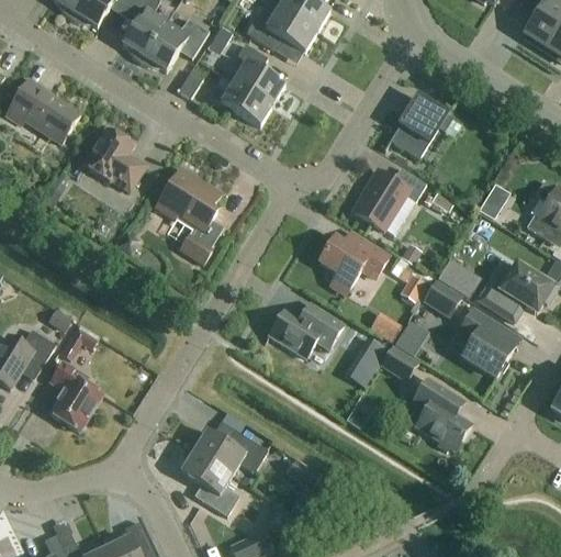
[(70,20),(82,0),(52,0),(56,2),(58,7),(60,10),(64,13),(67,17),(70,20)]
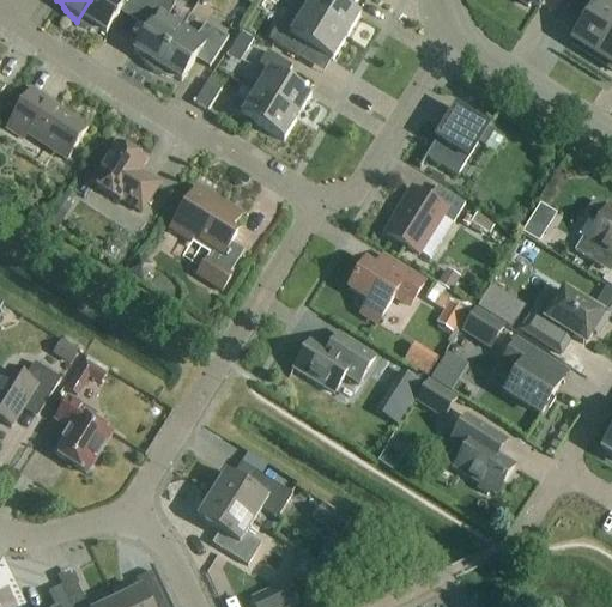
[(132,17),(143,0),(90,0),(77,22),(82,23),(85,25),(90,26),(95,28),(100,28),(104,30),(119,7),(132,17)]
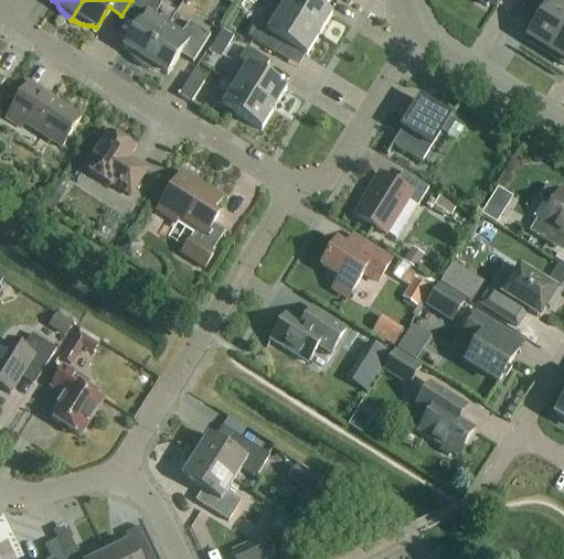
[(140,64),(167,21),(153,12),(160,0),(131,0),(121,15),(135,23),(121,44),(126,46),(129,52),(132,56),(136,60),(140,64)]
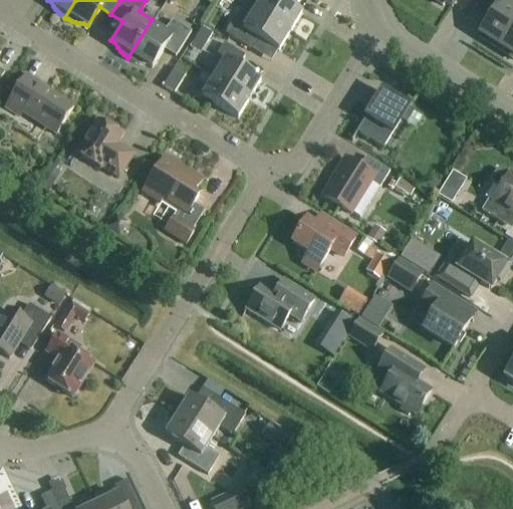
[(253,7),(289,29),(300,10),(284,0),(246,0),(245,2),(253,7)]
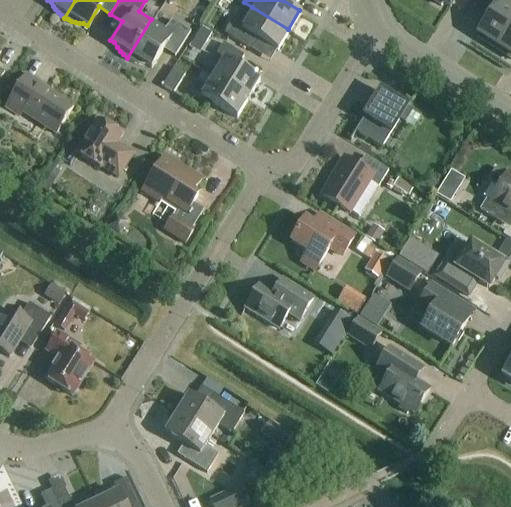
[(496,44),(510,19),(510,1),(508,0),(474,0),(474,1),(484,7),(479,16),(484,19),(477,30),(475,29),(475,30),(479,33),(478,36),(492,45),(493,42),(496,44)]
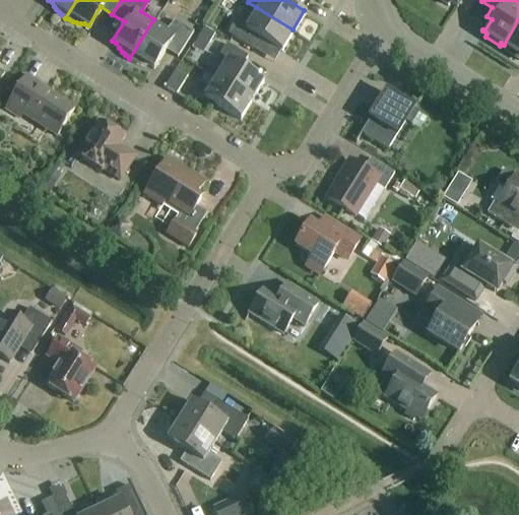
[(280,49),(293,29),(256,7),(245,26),(234,19),(226,30),(252,46),(258,35),(280,49)]
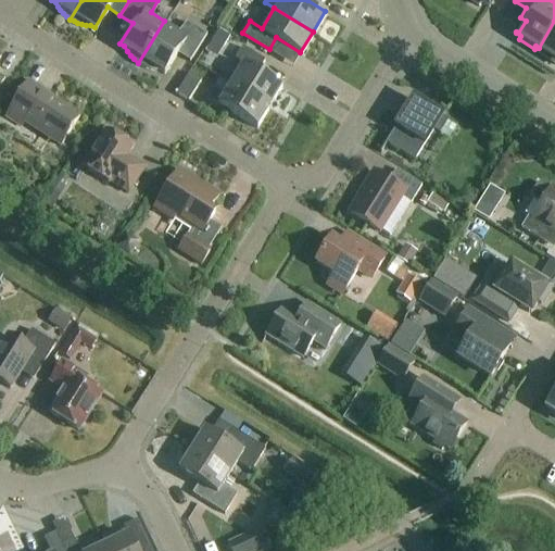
[(164,21),(138,63),(143,65),(148,66),(153,67),(159,69),(163,71),(176,50),(189,58),(205,30),(186,19),(177,28),(164,21)]
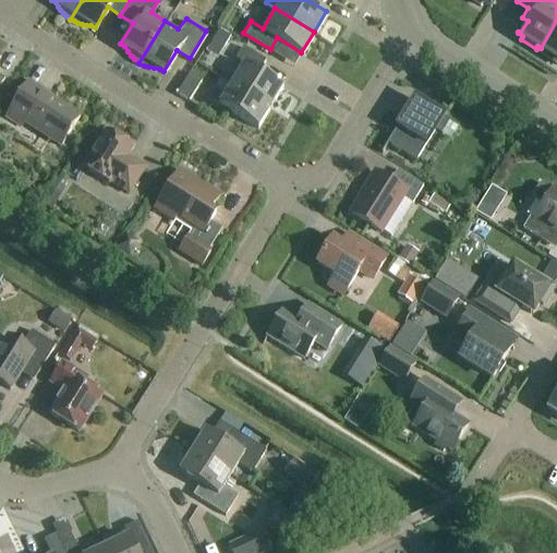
[(556,21),(541,48),(543,49),(542,52),(556,62),(556,60),(556,21)]
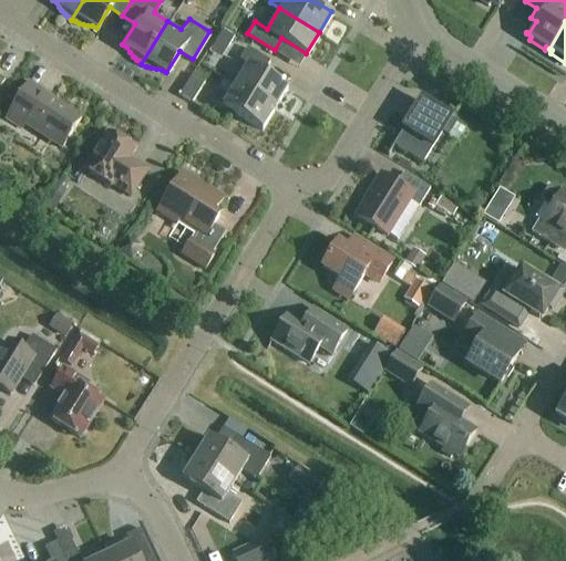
[(227,45),(234,34),(224,28),(216,39),(227,45)]
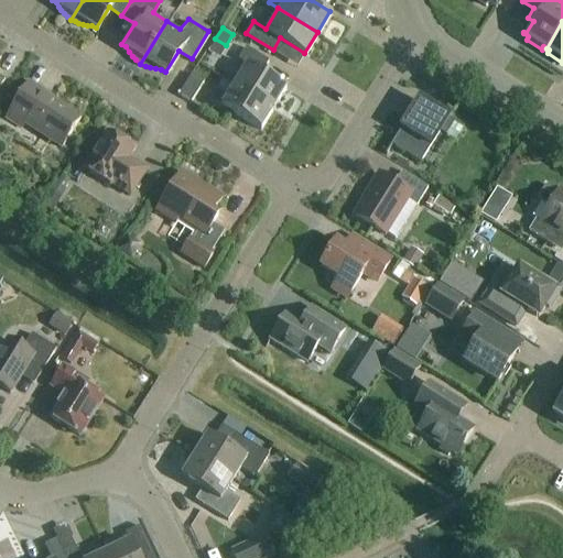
[(234,81),(272,106),(285,85),(260,69),(268,58),(245,44),(237,56),(246,62),(234,81)]
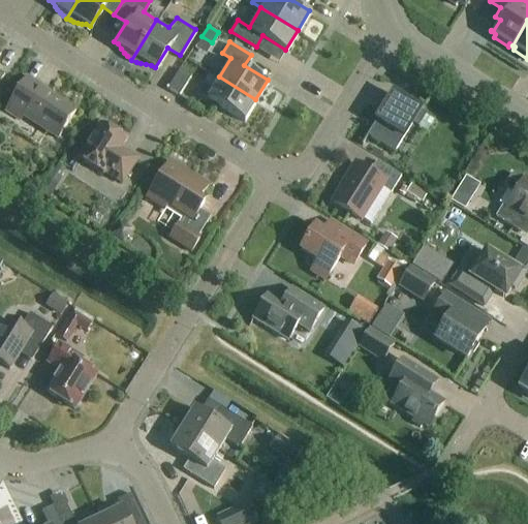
[(179,93),(190,73),(179,67),(167,87),(179,93)]
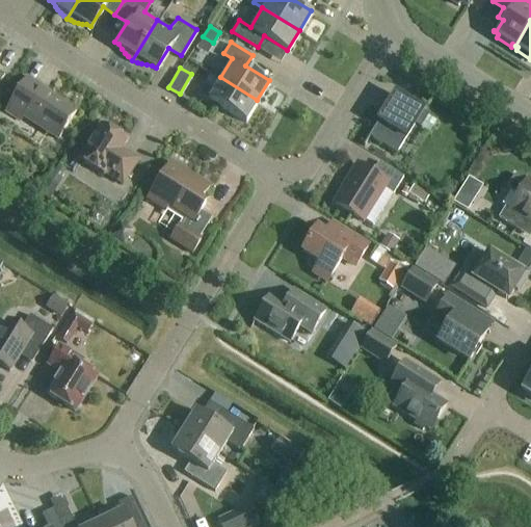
[(57,136),(75,108),(40,85),(41,84),(26,75),(5,108),(20,117),(22,113),(57,136)]
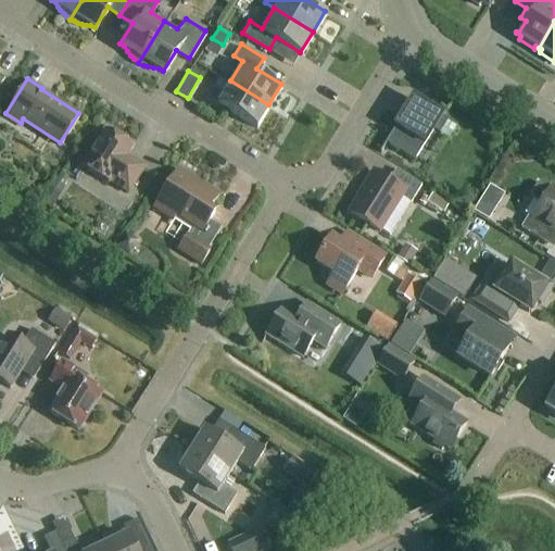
[(255,125),(268,104),(230,80),(223,92),(214,87),(209,96),(255,125)]
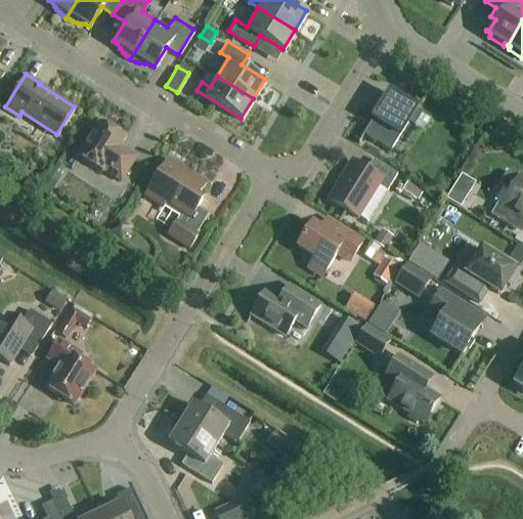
[(422,128),(429,117),(429,116),(388,90),(362,131),(389,148),(407,119),(422,128)]
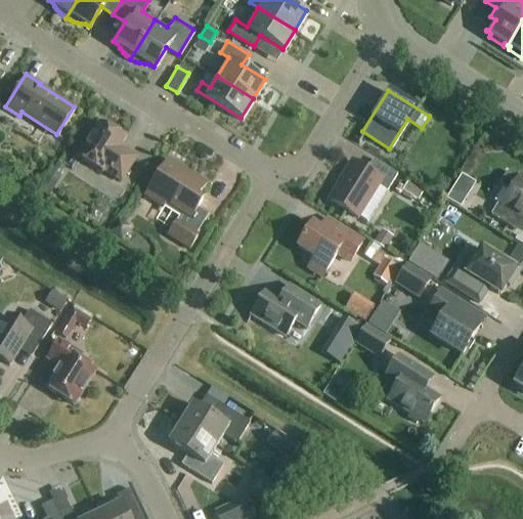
[(120,178),(135,155),(118,143),(124,135),(98,119),(77,154),(101,170),(102,168),(120,178)]
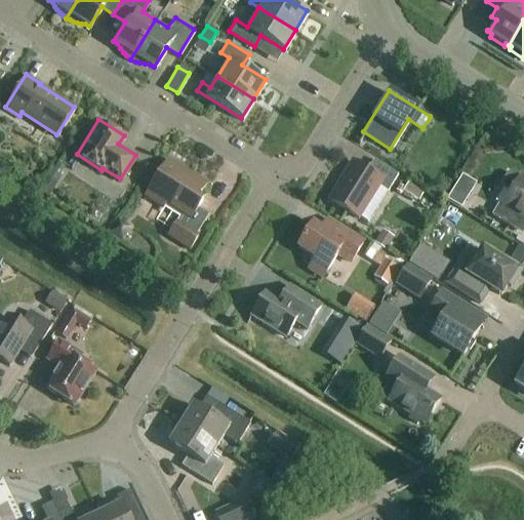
[(185,226),(202,197),(197,194),(206,181),(168,156),(145,193),(162,204),(164,201),(180,211),(167,233),(189,246),(197,234),(185,226)]
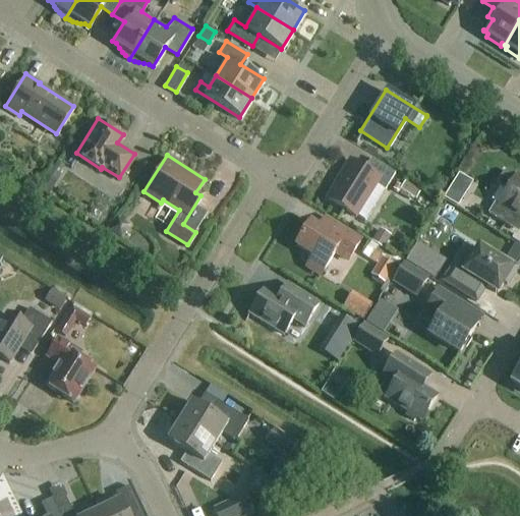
[(394,170),(370,155),(363,166),(348,157),(339,172),(339,173),(326,195),(355,214),(374,181),(384,187),(394,170)]
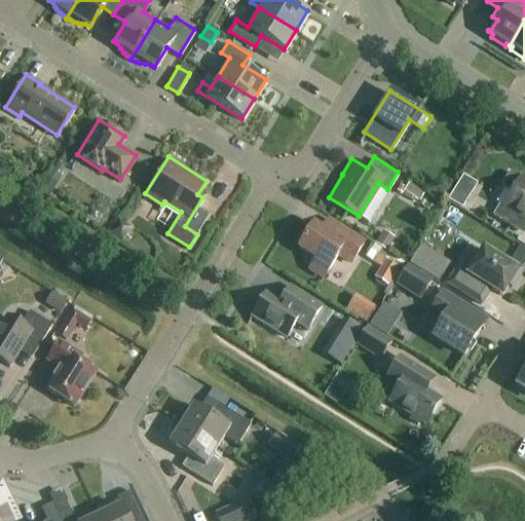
[(520,176),(512,171),(508,172),(502,180),(503,185),(511,189),(501,203),(498,201),(491,213),(516,227),(522,217),(524,218),(524,175),(521,173),(520,176)]
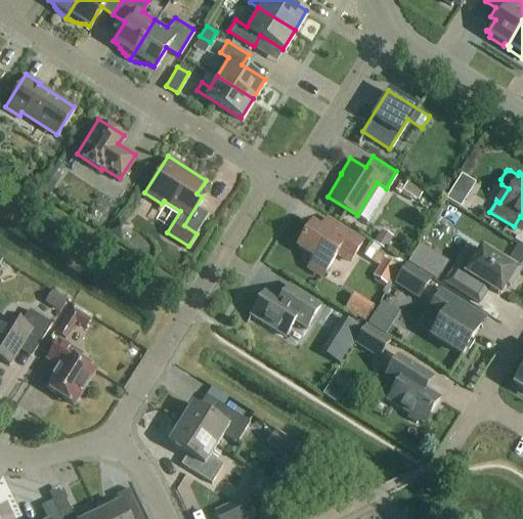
[(46,174),(39,186),(48,191),(55,180),(46,174)]
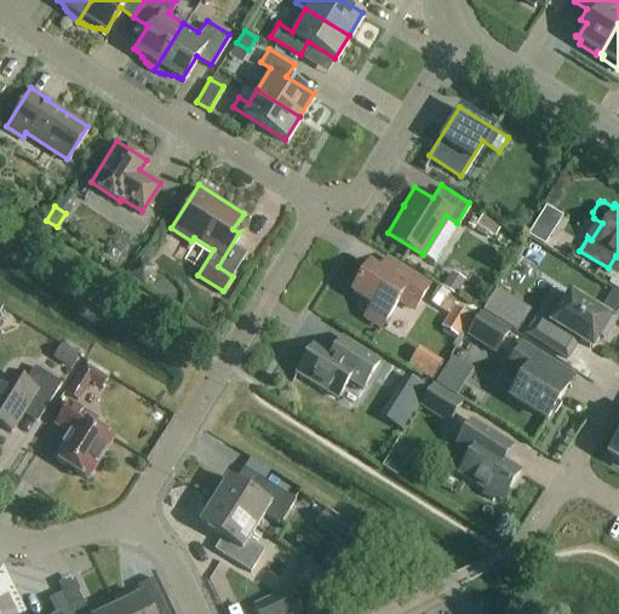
[(496,234),(500,225),(481,214),(476,223),(496,234)]
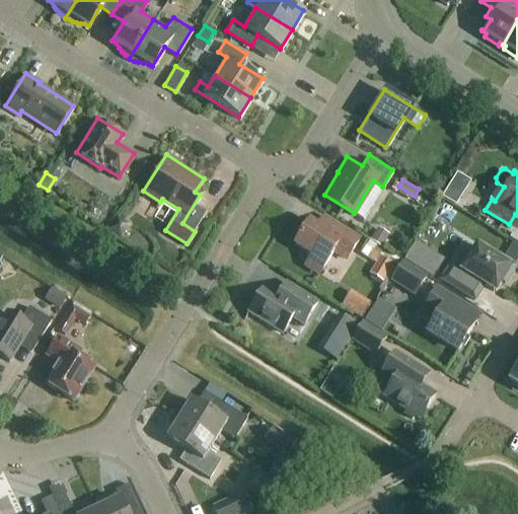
[(446,187),(441,194),(454,202),(459,194),(446,187)]
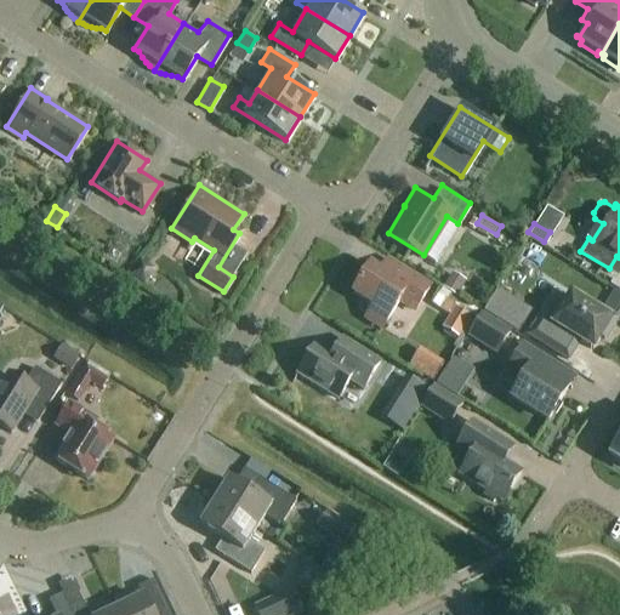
[(137,257),(128,272),(143,282),(153,267),(137,257)]
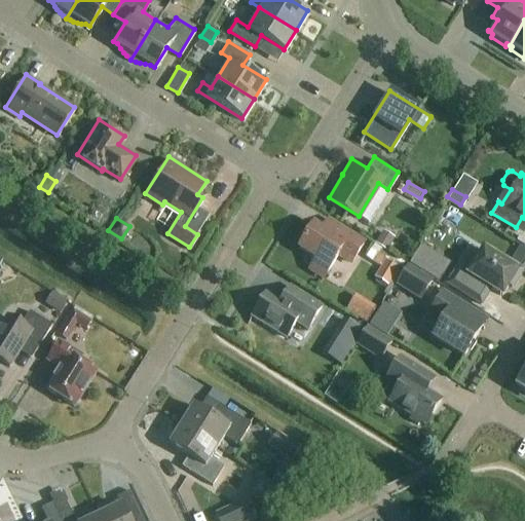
[(342,227),(335,237),(311,223),(298,245),(315,255),(309,266),(323,274),(337,251),(350,260),(363,240),(342,227)]
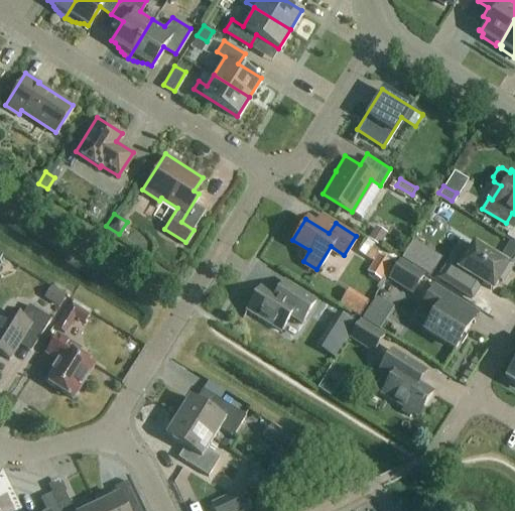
[(380,244),(385,236),(377,231),(372,239),(380,244)]
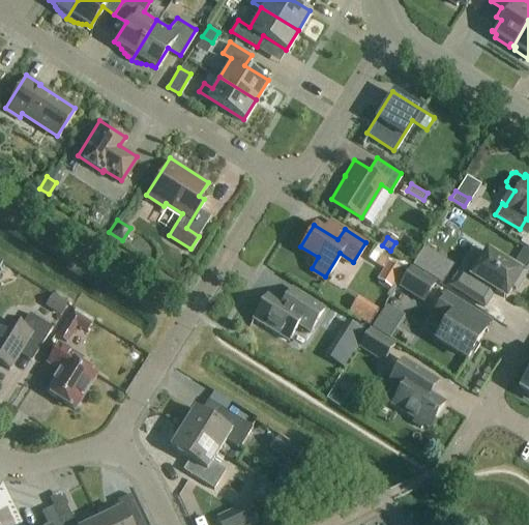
[(408,262),(376,243),(371,253),(384,261),(386,257),(404,268),(408,262)]
